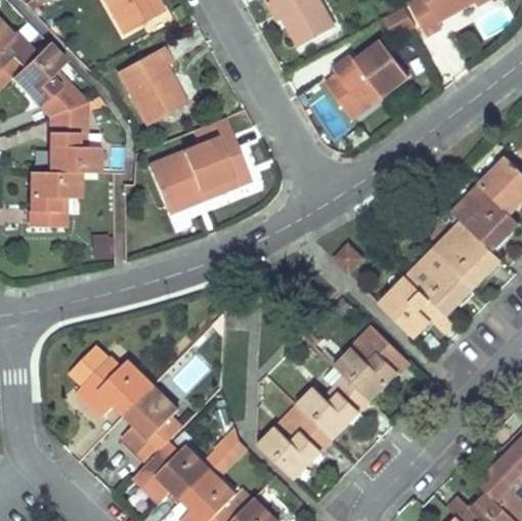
[(162,9),(157,0),(103,0),(122,32),(162,9)]
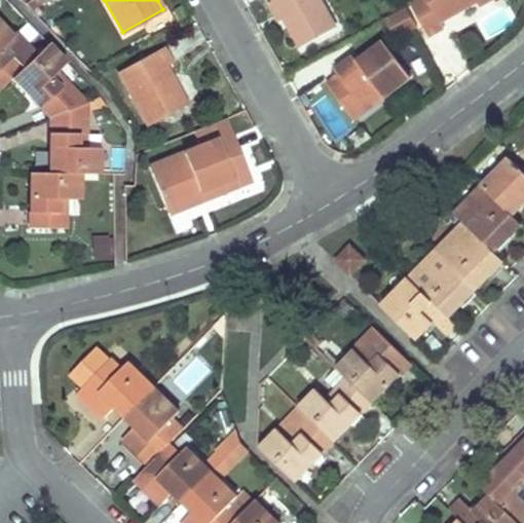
[(284,15),(275,0),(269,0),(267,1),(277,19),(284,15)]
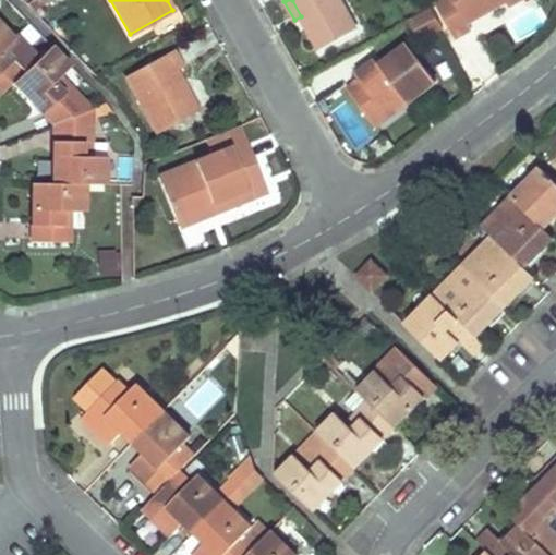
[(292,0),(301,16),(317,47),(354,26),(339,0),(292,0)]
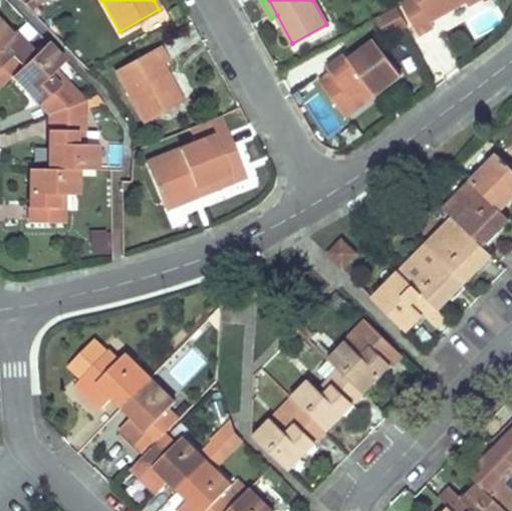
[(417,33),(425,29),(432,25),(430,19),(463,0),(399,0),(417,33)]
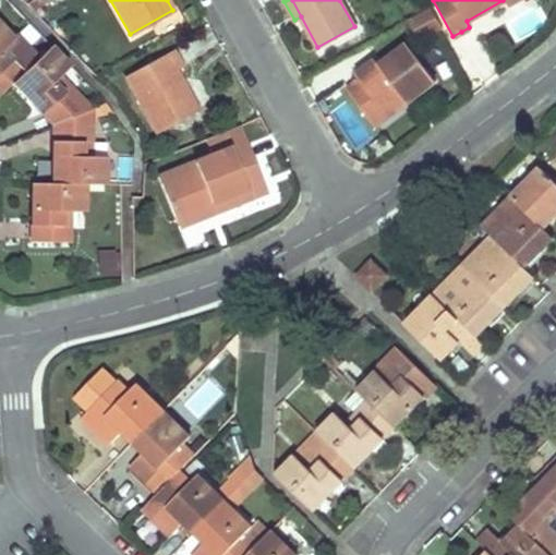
[(538,3),(506,21),(515,36),(546,20),(538,3)]
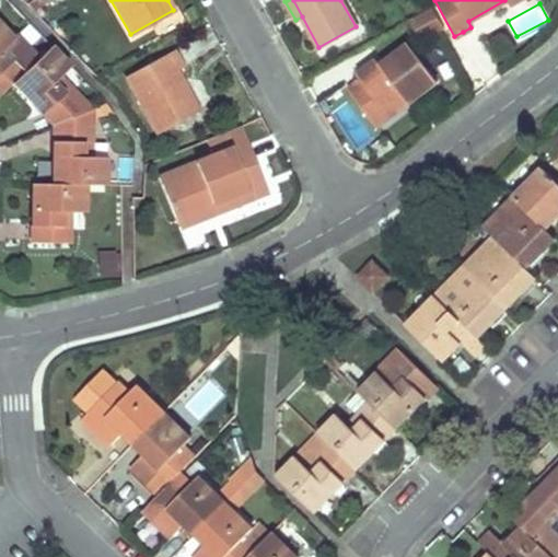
[(415,33),(441,26),(436,7),(410,12),(415,33)]
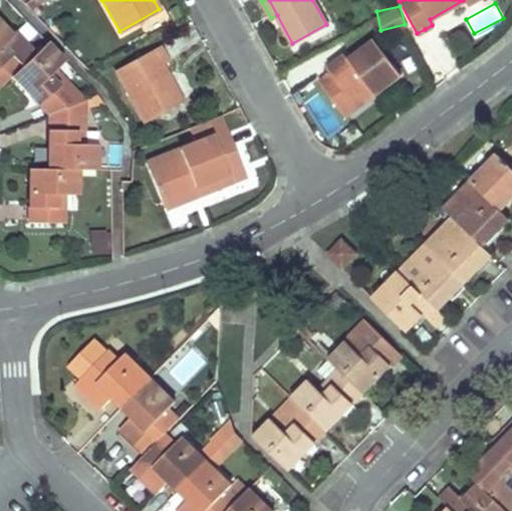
[(0,84),(11,74),(22,64),(35,51),(14,30),(11,33),(0,20),(0,84)]
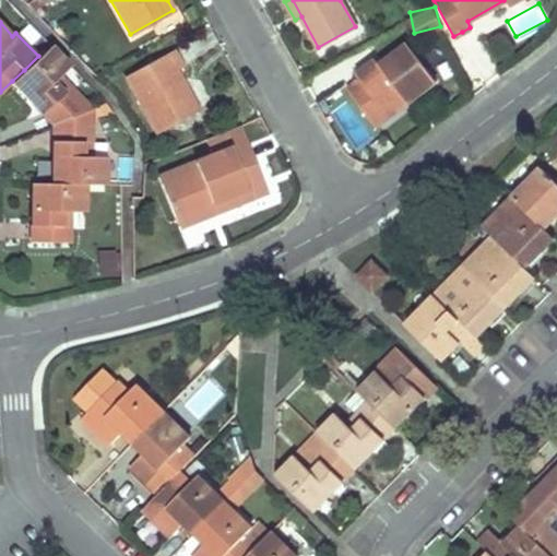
[(346,87),(355,99),(364,111),(377,102),(383,109),(410,90),(414,94),(434,80),(405,43),(378,63),(374,57),(355,71),(359,77),(346,87)]
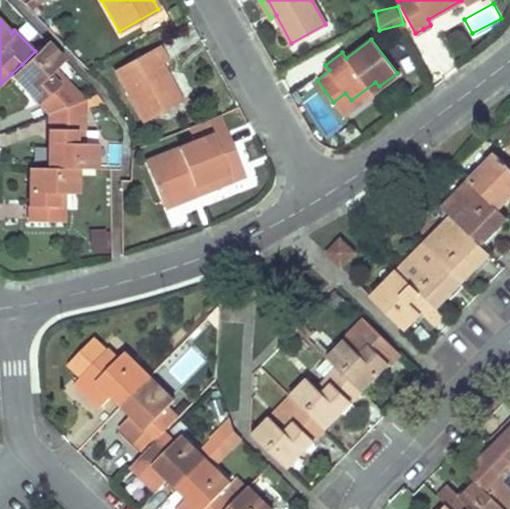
[(37,102),(48,113),(83,99),(63,77),(57,82),(47,73),(54,67),(64,58),(47,40),(35,51),(22,64),(11,74),(13,76),(29,93),(32,89),(41,98),(37,102)]
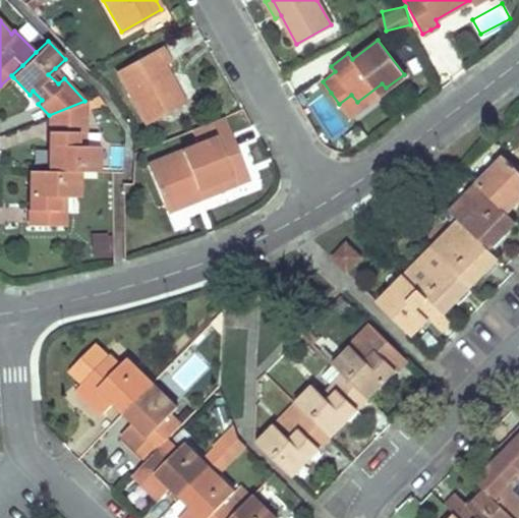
[(183,101),(173,82),(163,64),(170,60),(161,45),(117,70),(146,122),(183,101)]
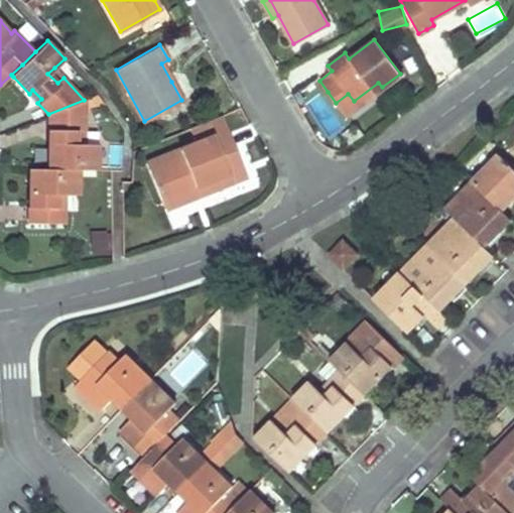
[(57,83),(63,78),(54,68),(47,74),(57,83)]
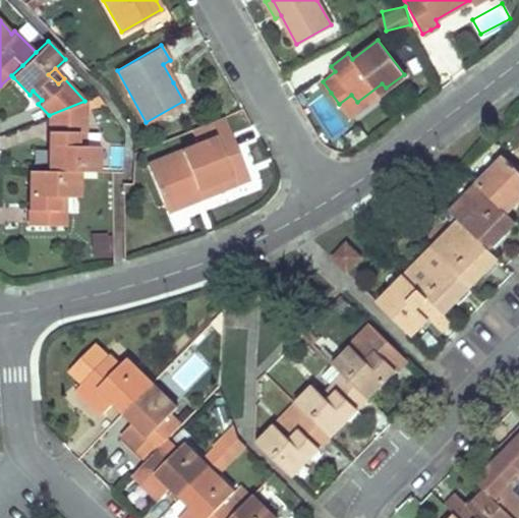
[(339,104),(348,116),(386,88),(382,83),(357,102),(351,95),(339,104)]
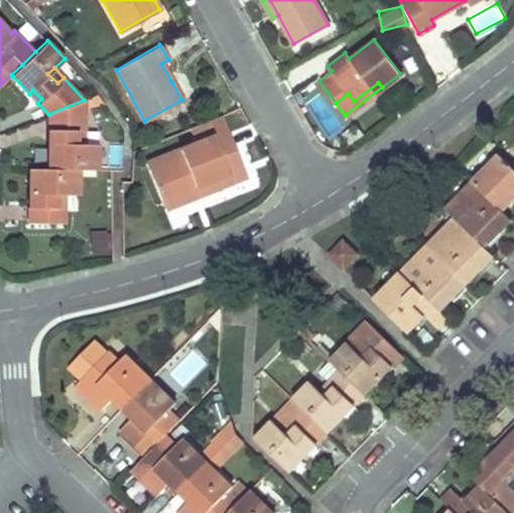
[(41,99),(32,90),(29,94),(36,101),(37,103),(41,99)]
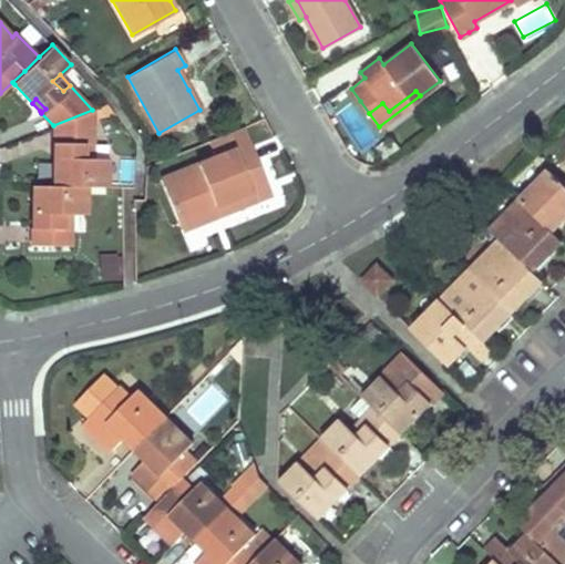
[(92,110),(53,125),(52,143),(59,143),(58,157),(52,156),(51,185),(84,186),(104,186),(105,159),(91,157),(81,157),(81,144),(91,143),(92,110)]
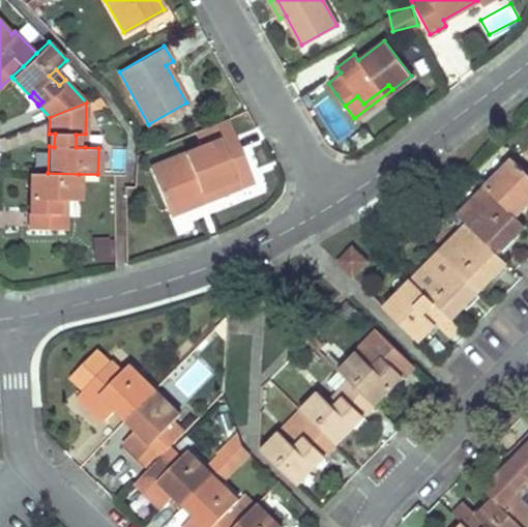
[(232,173),(246,168),(227,117),(194,130),(200,146),(169,158),(171,165),(151,172),(168,213),(237,185),(232,173)]
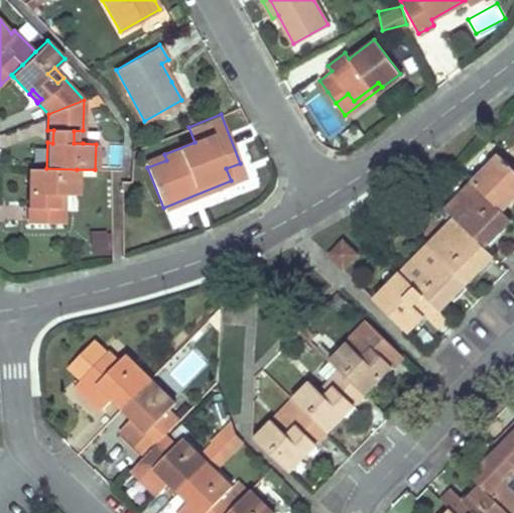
[(74,143),(83,143),(83,130),(74,131),(74,143)]
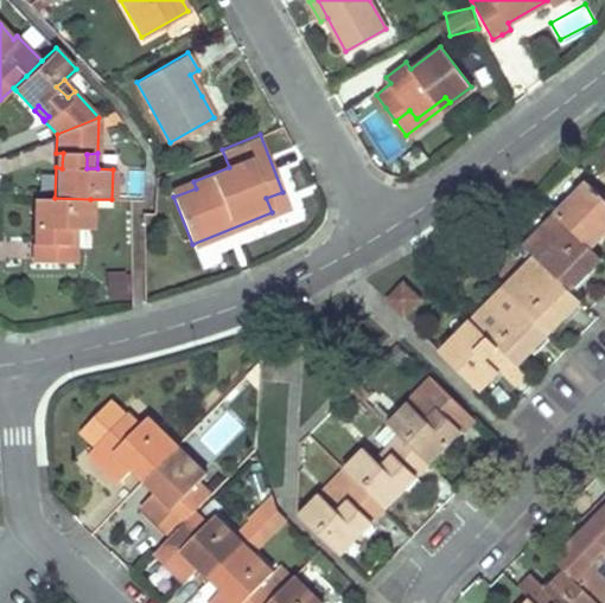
[(120,193),(140,193),(140,168),(120,168),(120,193)]
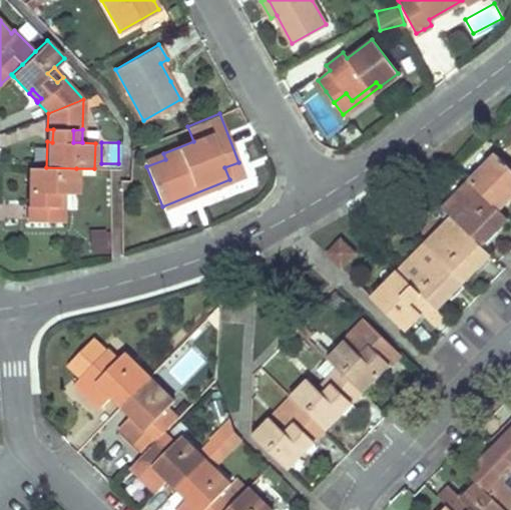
[(510,167),(495,152),(468,179),(498,209),(510,195),(510,167)]
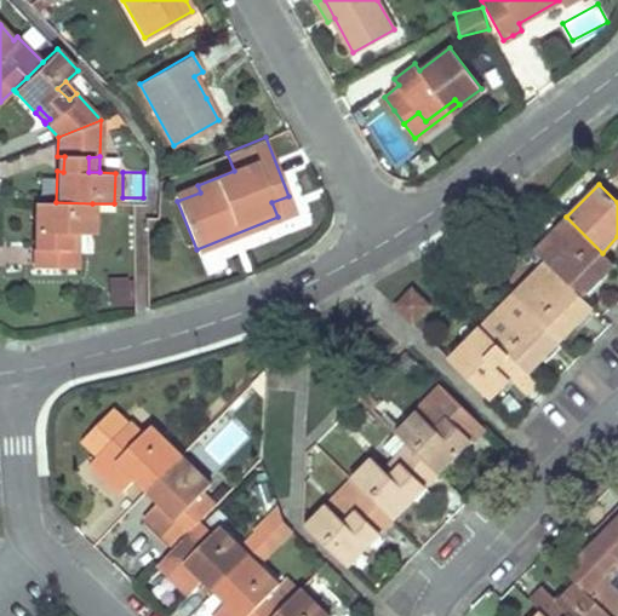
[(177,201),(200,193),(198,185),(175,194),(177,201)]
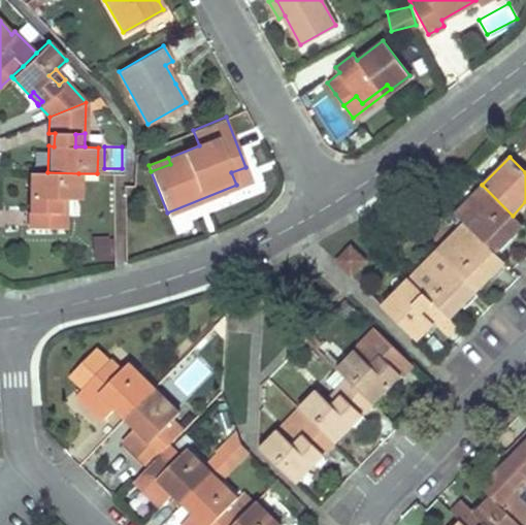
[(245,167),(231,172),(236,185),(251,178),(245,167)]
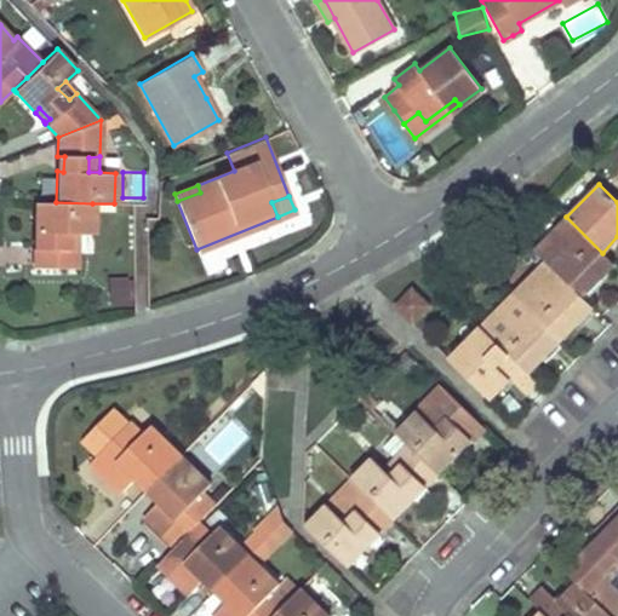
[(33,201),(33,231),(39,231),(40,231),(39,248),(32,248),(32,266),(74,268),(74,258),(75,248),(64,248),(64,232),(75,234),(90,234),(92,203),(56,202),(33,201)]
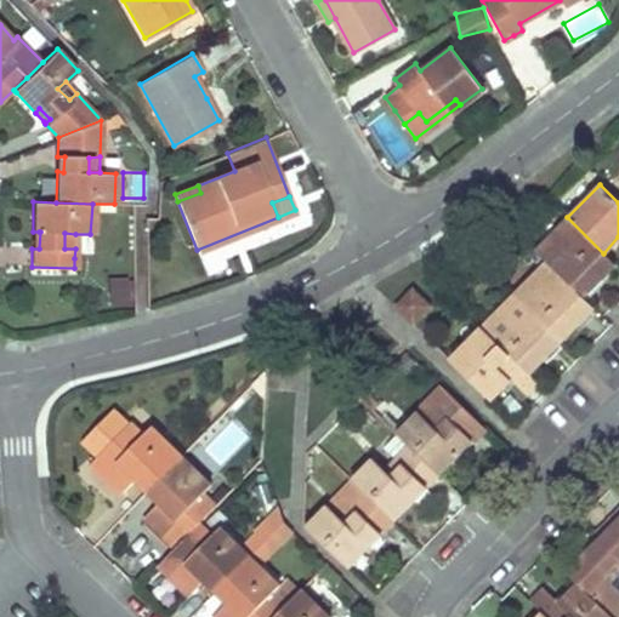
[(614,263),(603,253),(567,217),(534,250),(545,260),(581,296),(614,263)]
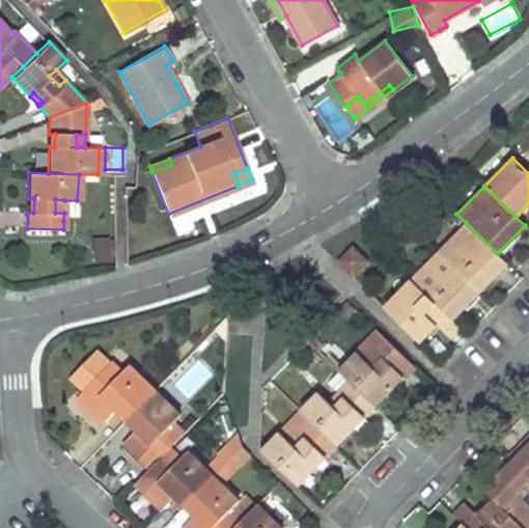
[(55,213),(64,213),(64,200),(55,199),(55,213)]
